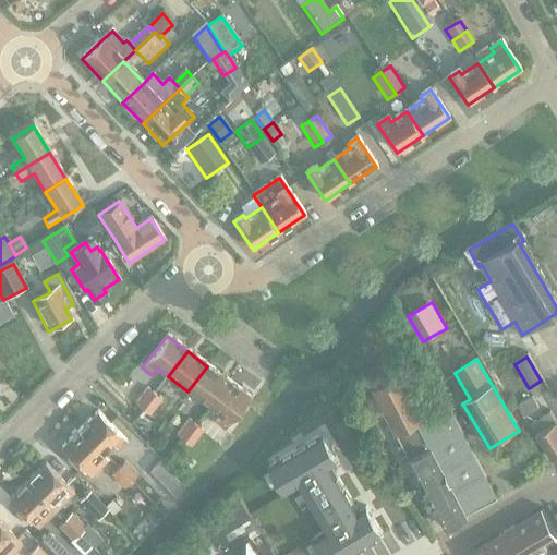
[(402,374),(372,389),(374,393),(397,436),(396,437),(420,482),(445,531),(446,531),(467,520),(465,517),(496,501),(472,455),(448,409),(423,363),(402,374)]
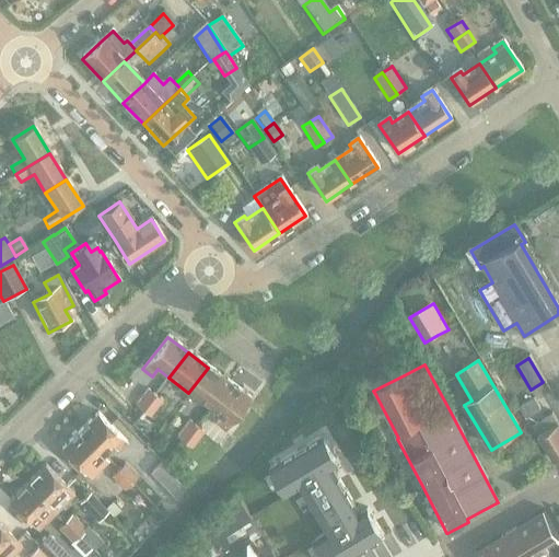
[(208,368),(188,393),(208,408),(228,383),(208,368)]
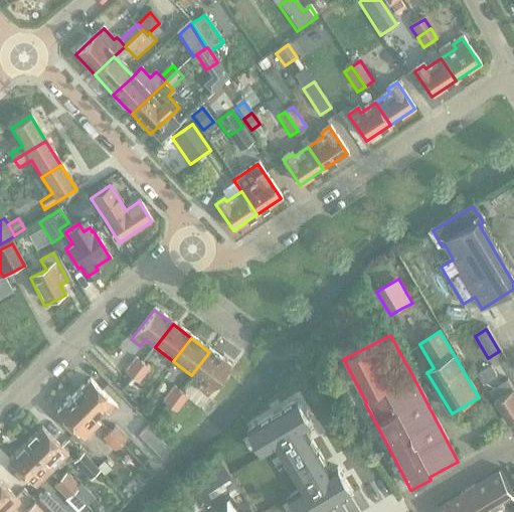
[(209,352),(191,375),(202,383),(197,389),(206,396),(228,367),(209,352)]
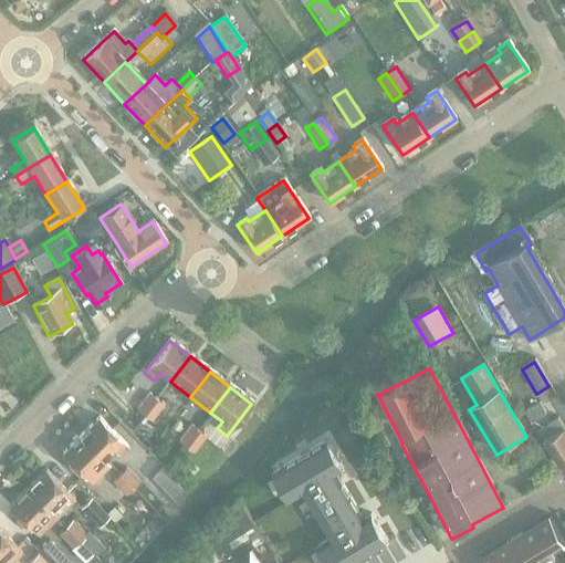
[(133,429),(144,416),(156,400),(149,395),(137,410),(124,400),(114,414),(133,429)]
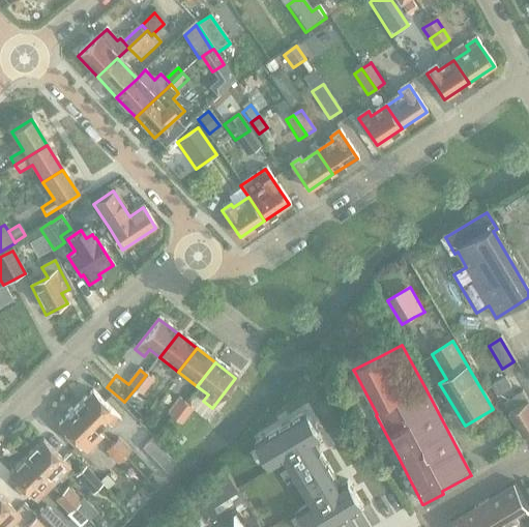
[(146,375),(135,389),(143,396),(153,381),(146,375)]
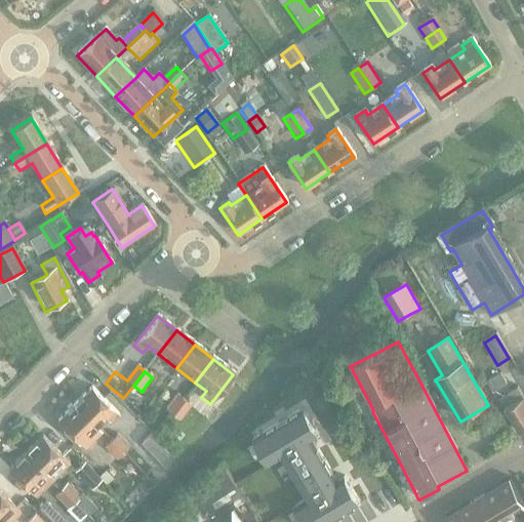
[(491,395),(506,386),(499,375),(485,385),(491,395)]
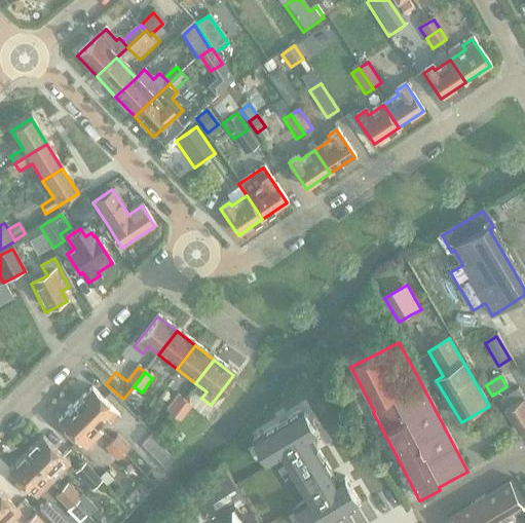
[(74,407),(97,428),(106,419),(111,425),(119,417),(91,389),(74,407)]
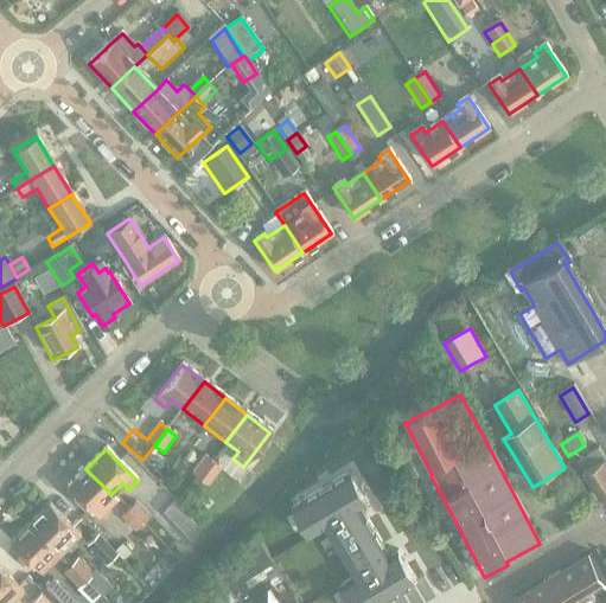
[(600,502),(605,499),(605,462),(598,450),(576,463),(600,502)]
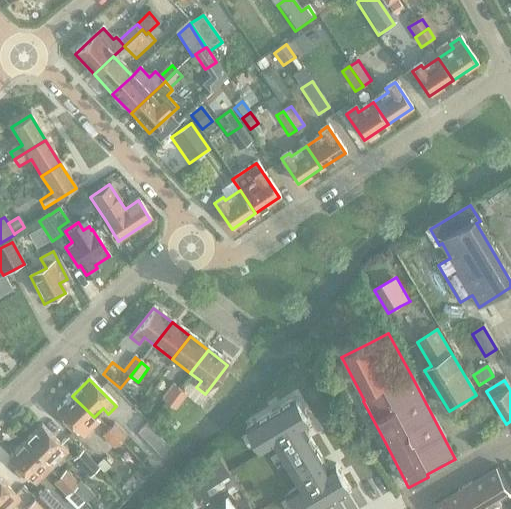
[(163,401),(167,404),(178,390),(174,387),(163,401)]
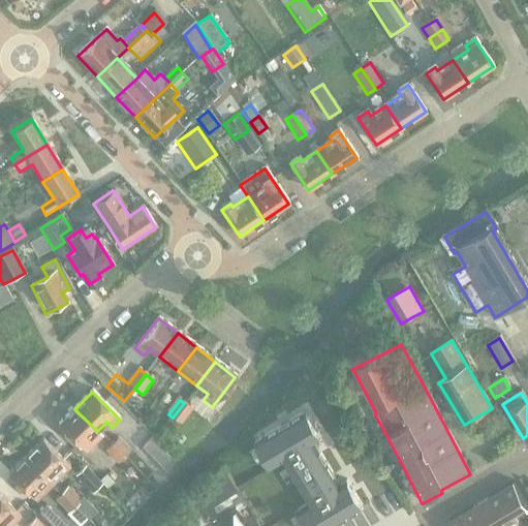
[(184,403),(173,418),(181,424),(192,409),(184,403)]
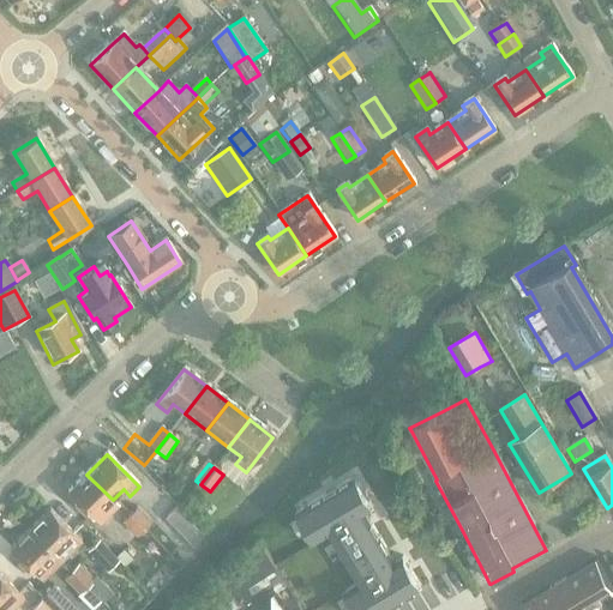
[(102,511),(113,500),(86,475),(67,494),(100,526),(109,517),(102,511)]
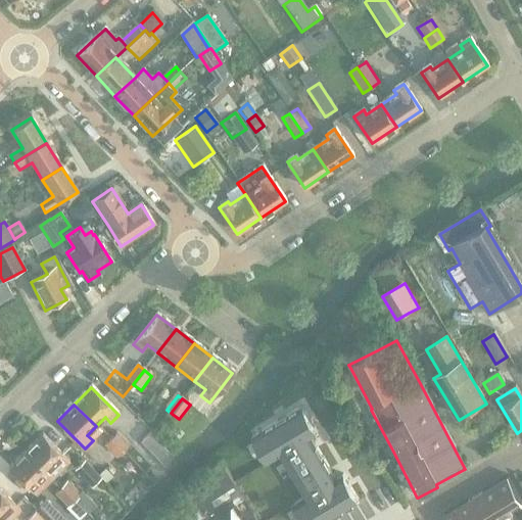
[(276,423),(252,438),(268,463),(280,456),(305,498),(292,506),(300,519),(329,519),(333,517),(329,509),(337,504),(342,512),(358,502),(342,476),(335,480),(310,438),(317,434),(301,408),(286,418),(290,425),(281,431),(276,423)]
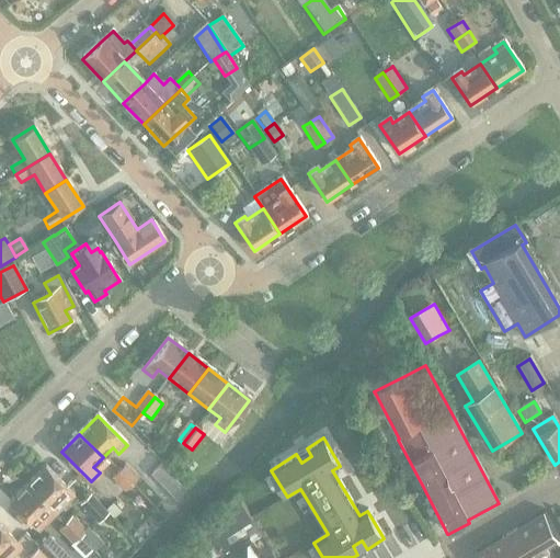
[(118,474),(132,486),(139,478),(126,465),(118,474)]
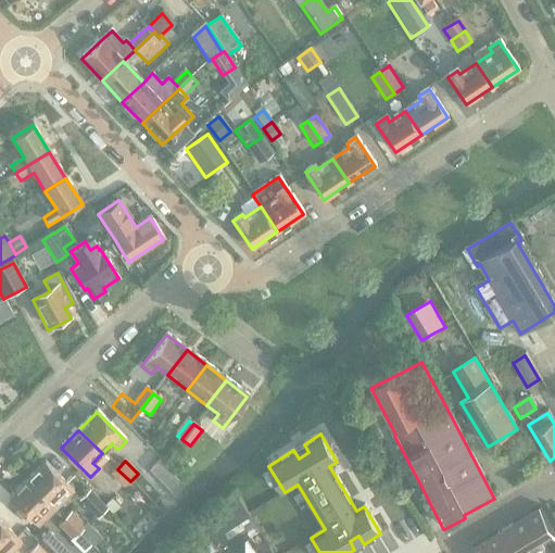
[(159,461),(149,470),(161,484),(172,474),(159,461)]
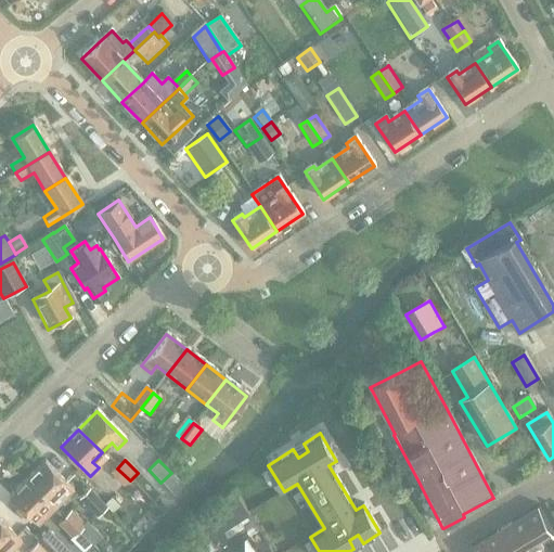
[(44,463),(27,482),(50,504),(55,510),(65,501),(74,492),(44,463)]
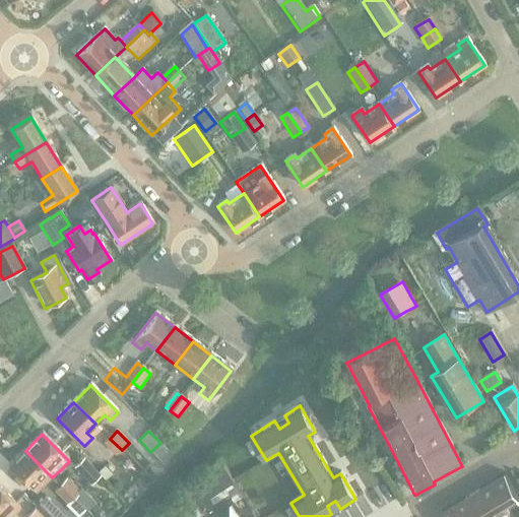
[(116,456),(122,450),(110,439),(104,444),(116,456)]
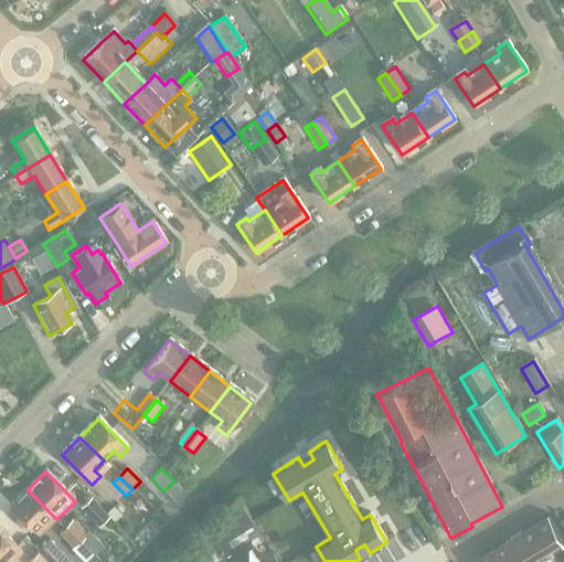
[(28,490),(9,508),(39,538),(48,529),(56,519),(51,513),(28,490)]
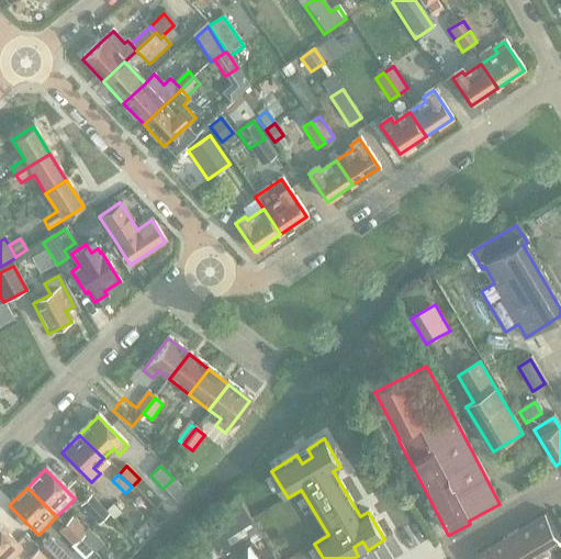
[(90,496),(79,506),(98,526),(109,516),(90,496)]
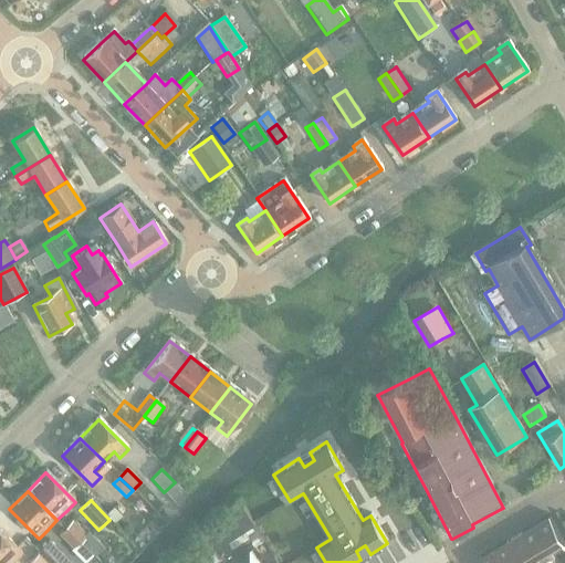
[(246,509),(205,538),(216,553),(257,524),(246,509)]
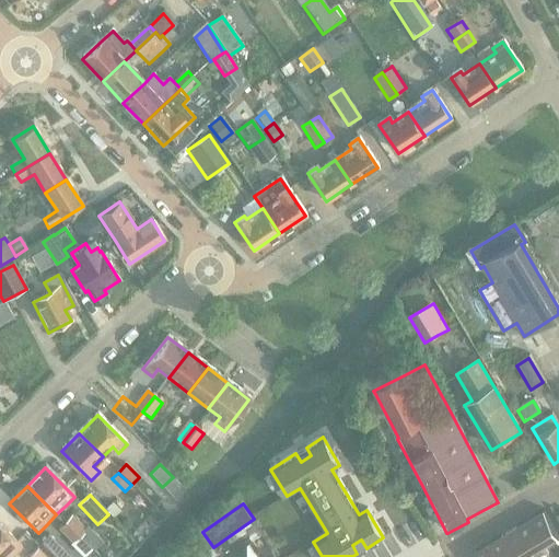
[(545,556),(539,547),(556,537),(558,543),(558,538),(543,512),(515,529),(522,540),(515,544),(522,556),(545,556)]
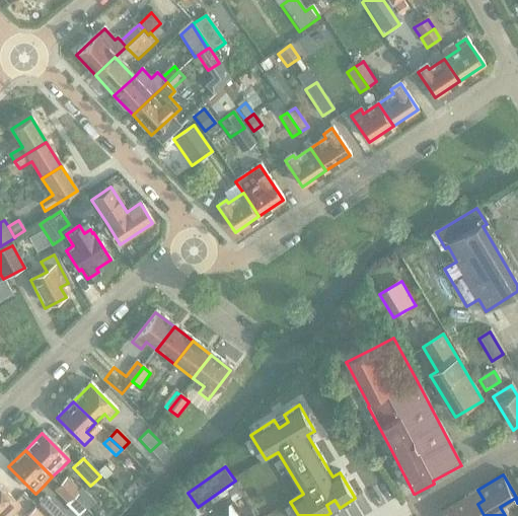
[(67,477),(60,485),(73,499),(74,498),(88,512),(94,507),(67,477)]
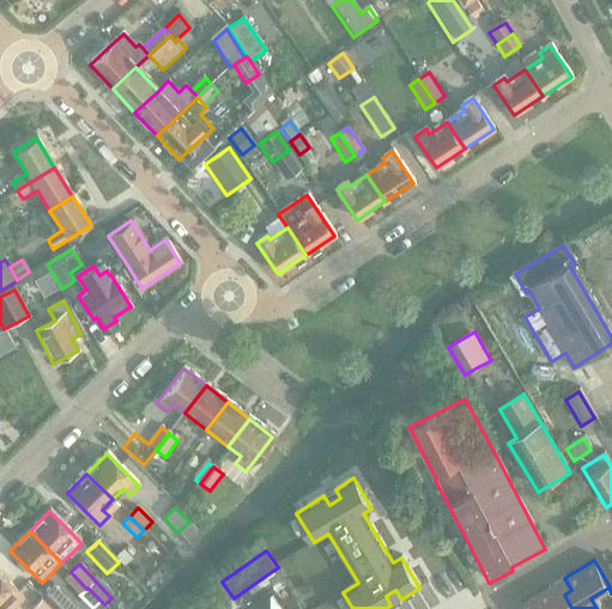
[(71,572),(64,579),(78,595),(86,589),(71,572)]
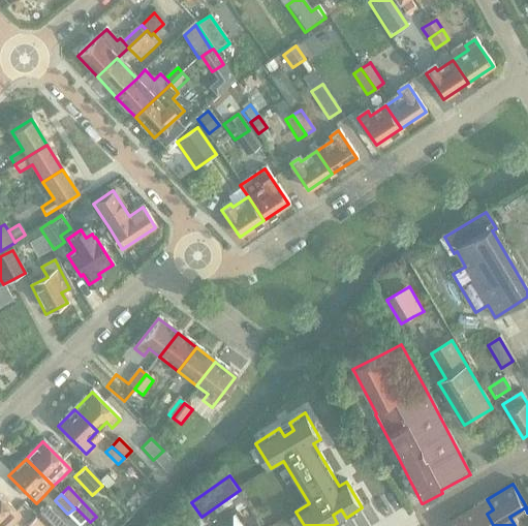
[(13,525),(20,519),(0,497),(0,525),(13,525)]
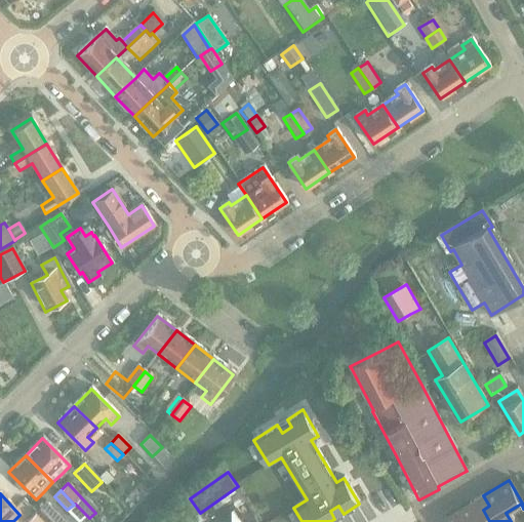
[(64,521),(45,503),(34,513),(36,515),(42,521),(64,521)]
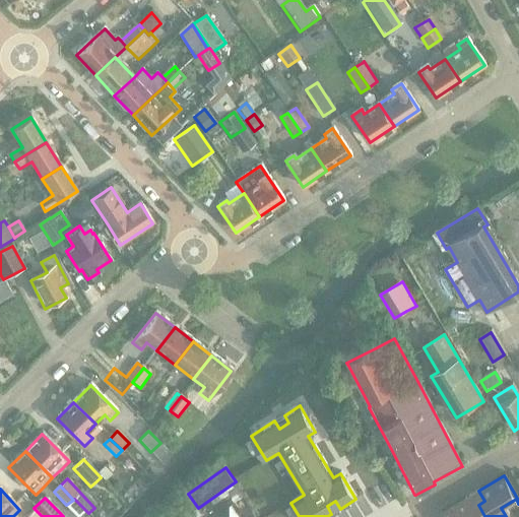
[(484,516),(478,505),(471,509),(465,499),(440,514),(442,516),(484,516)]
